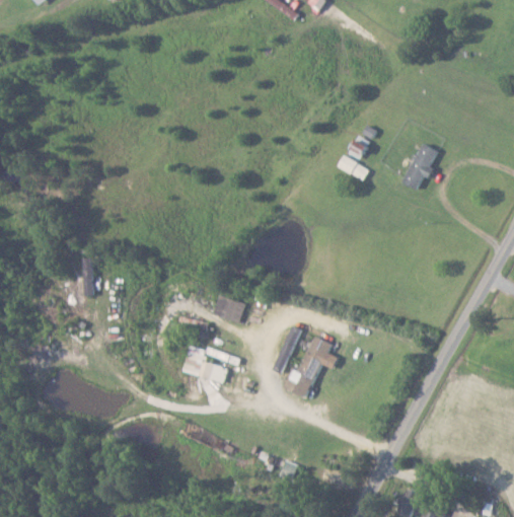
[(299,13),(278,0),(264,0),(263,1),(294,20),(299,13)]
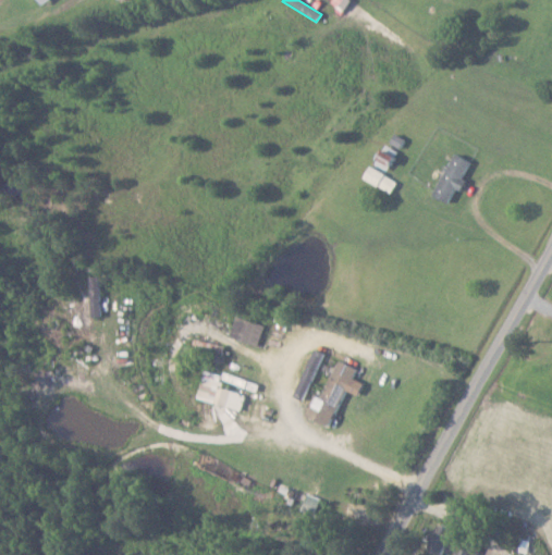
[(341,15),(352,1),(350,0),(331,0),(328,5),(341,15)]
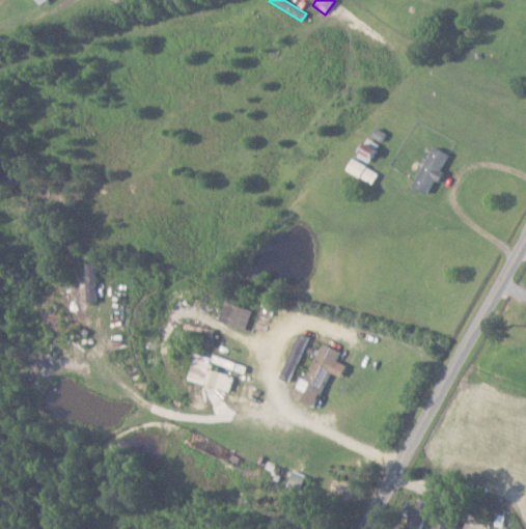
[(412,186),(426,195),(435,181),(437,181),(450,157),(434,147),(412,186)]
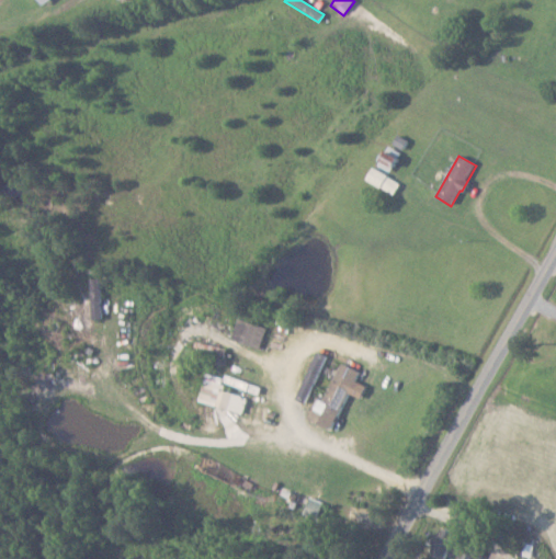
[(399,183),(371,168),(363,181),(393,196),(399,183)]
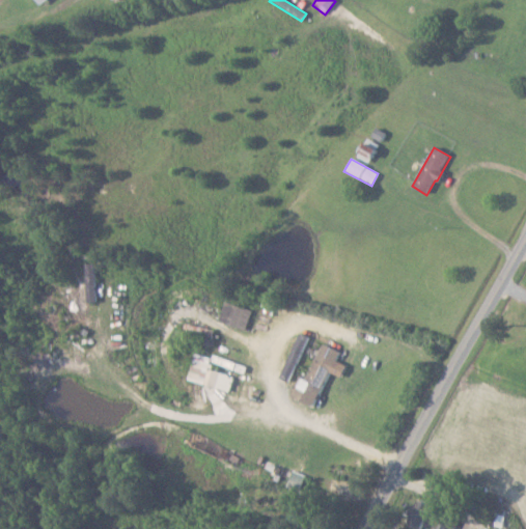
[(94,265),(84,265),(86,303),(97,303),(94,265)]
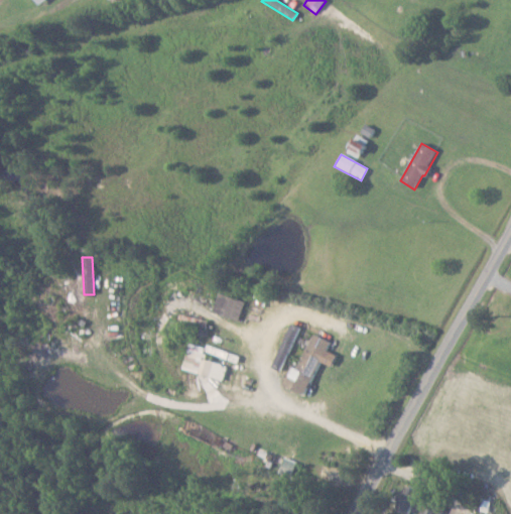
[(244,301),(218,293),(212,312),(237,320),(244,301)]
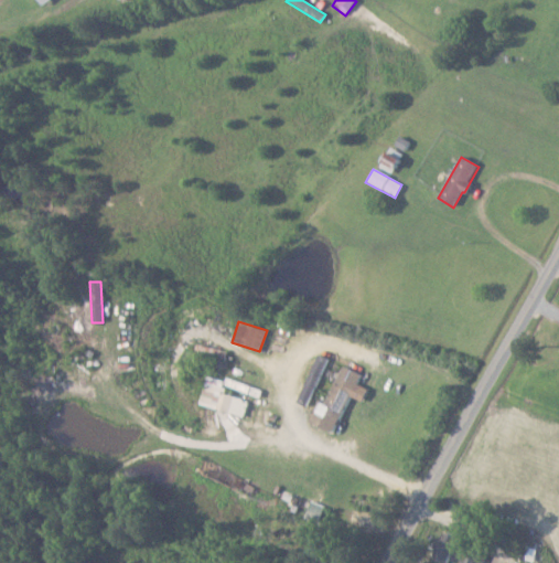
[(326,404),(319,402),(310,424),(335,434),(350,396),(364,402),(368,390),(358,385),(362,374),(341,367),(326,404)]
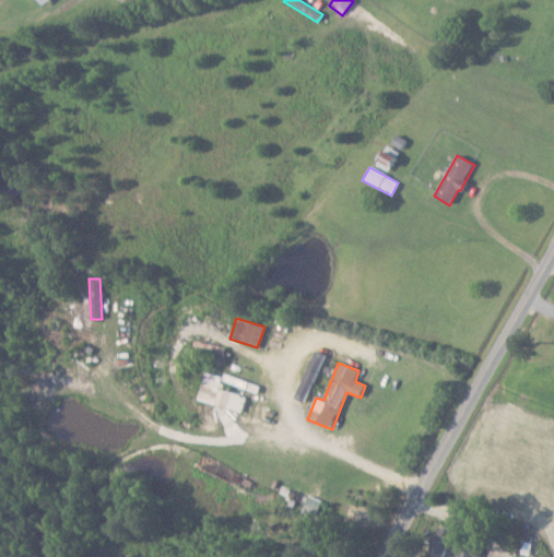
[(242,412),(245,396),(222,391),(225,377),(205,374),(199,403),(242,412)]
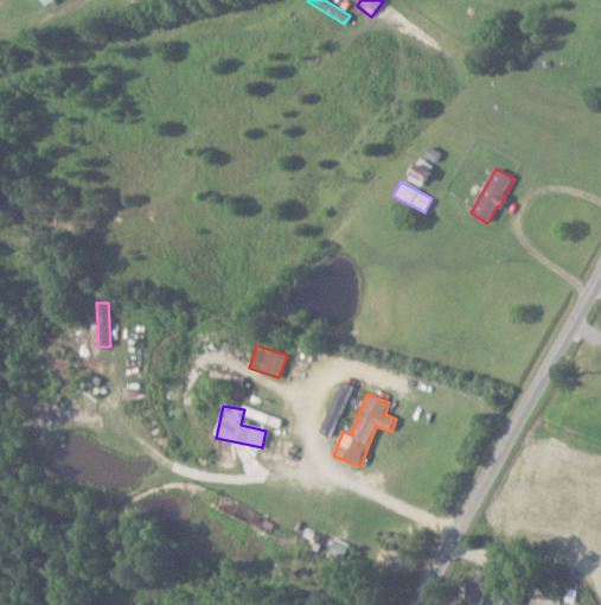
[(513,604),(517,593),(494,586),(497,578),(474,571),(466,600),(479,604),(483,604),(485,596),(497,599),(494,604),(513,604)]
